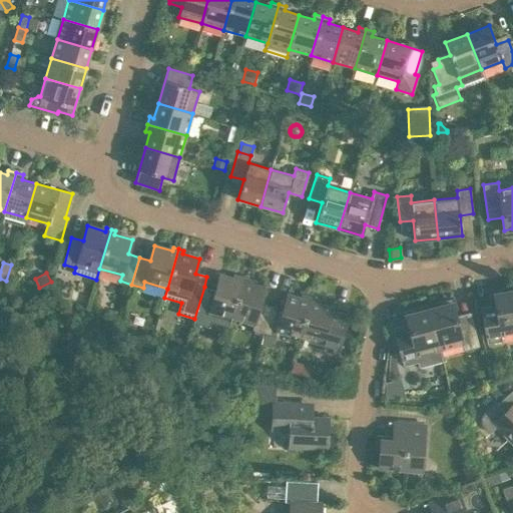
[(228,327),(231,318),(242,279),(238,277),(237,281),(219,276),(215,290),(204,287),(194,319),(192,323),(208,328),(210,322),(228,327)]
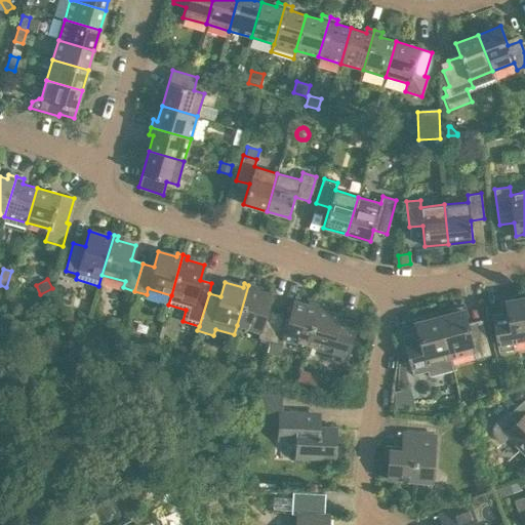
[(258,337),(270,341),(278,314),(267,310),(271,295),(252,290),(253,286),(248,285),(237,325),(259,331),(258,337)]
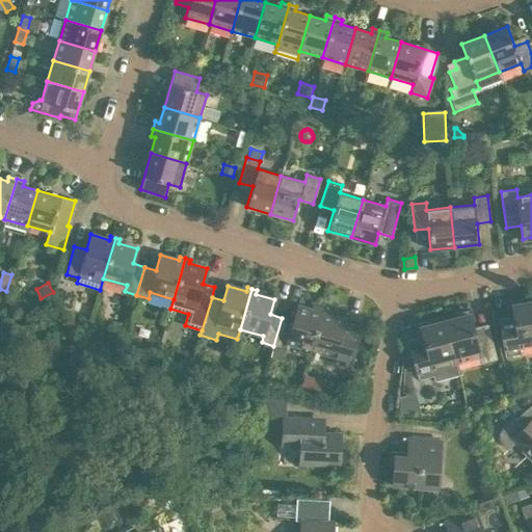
[(531,344),(531,301),(511,304),(513,319),(499,321),(505,356),(521,354),(520,346),(531,344)]
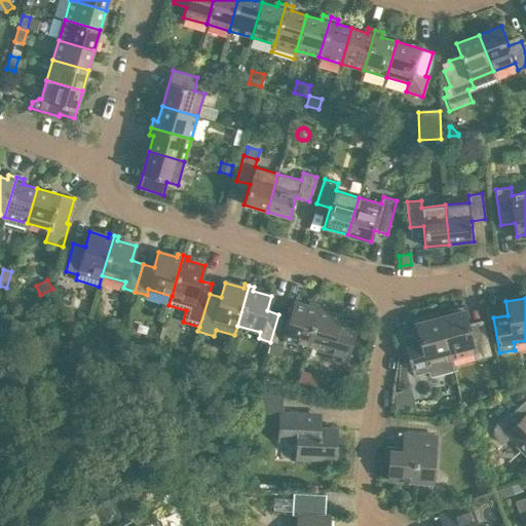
[(284,339),(306,346),(318,306),(313,304),(312,308),(294,302),(290,317),(278,314),(270,342),(266,354),(278,358),(284,339)]
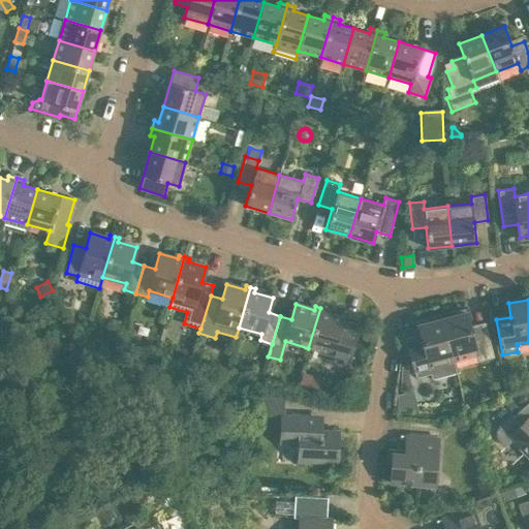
[(320,308),(308,348),(332,354),(330,361),(346,366),(359,324),(342,319),(342,318),(324,312),(325,309),(320,308)]
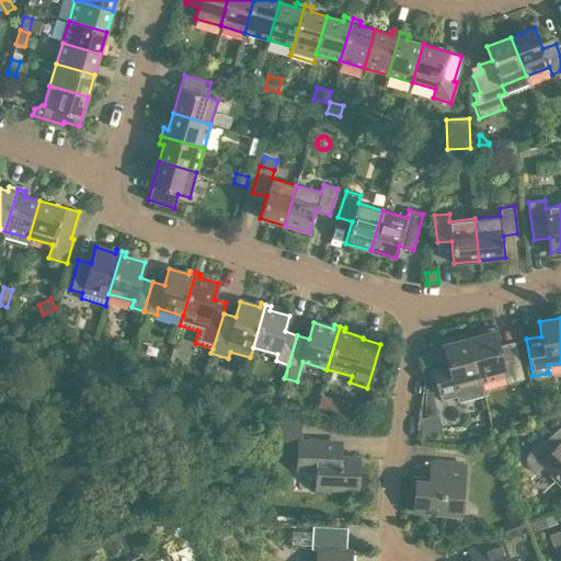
[(494,331),(468,339),(480,381),(505,375),(507,382),(524,378),(514,342),(499,346),(494,331)]
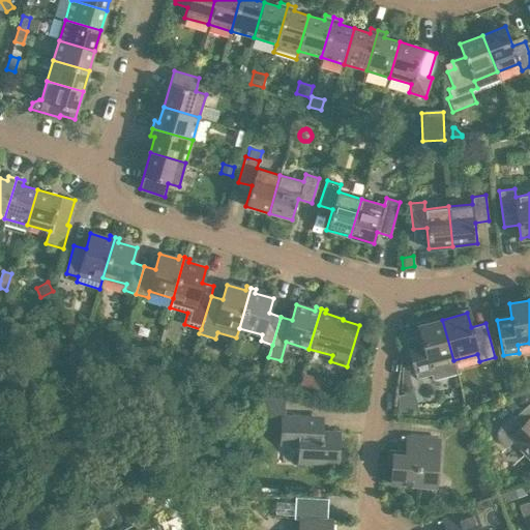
[(453,360),(442,320),(418,326),(421,340),(408,344),(416,378),(433,374),(434,380),(458,374),(453,360)]
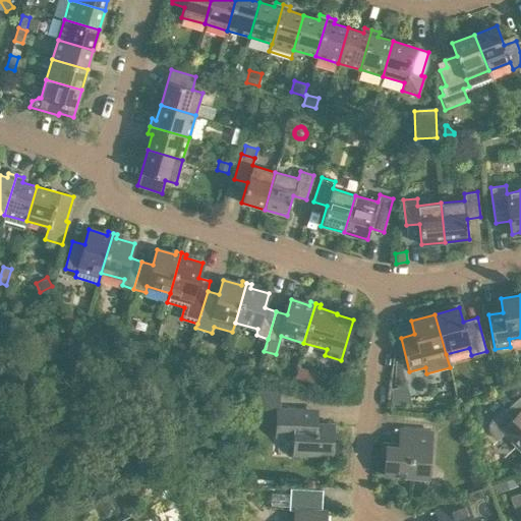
[(359,326),(357,334),(364,336),(366,328),(359,326)]
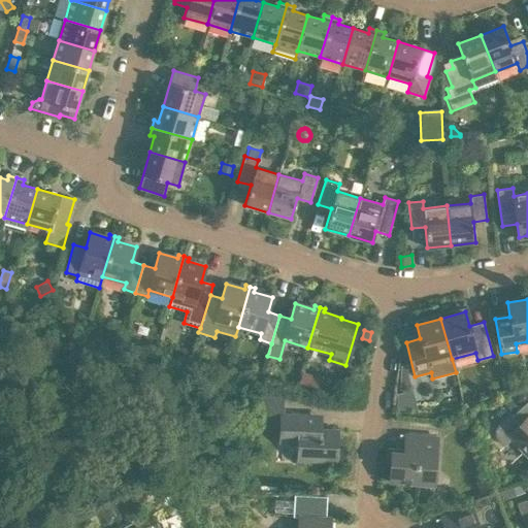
[(409,385),(403,362),(399,364),(398,389),(409,385)]
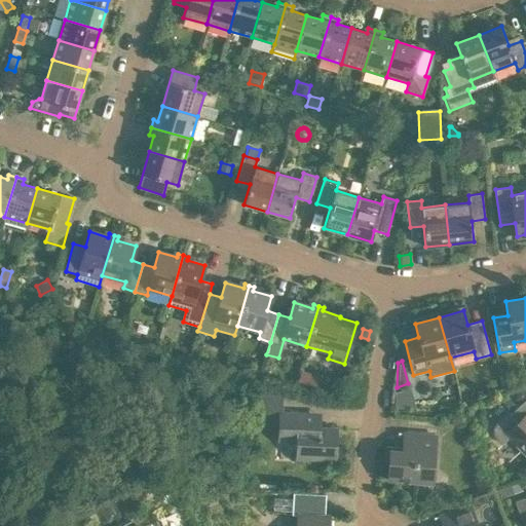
[(316,396),(323,378),(301,372),(296,389),(316,396)]
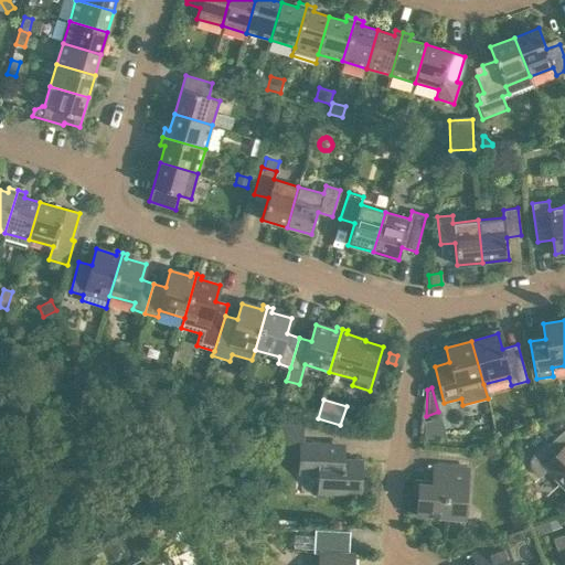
[(564,426),(564,419),(561,414),(556,418),(555,428),(560,433),(564,426)]
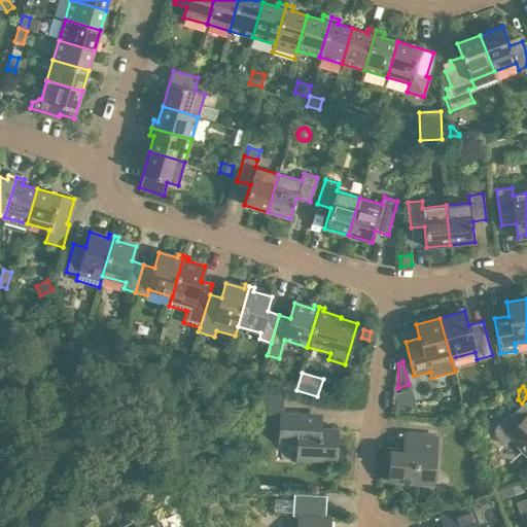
[(297,443),(296,458),(336,460),(337,430),(310,429),(311,414),(281,413),(282,396),(252,395),(251,424),(280,425),(279,442),(297,443)]
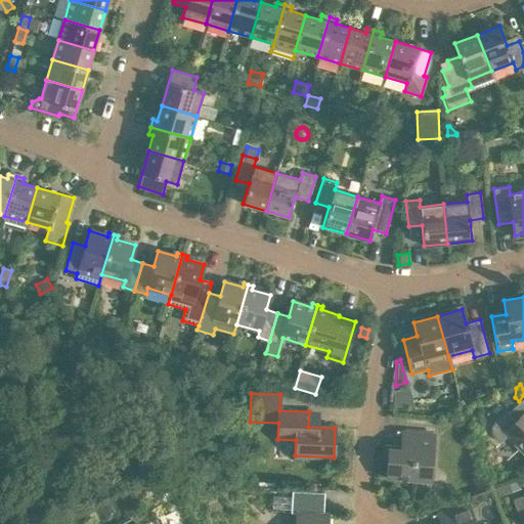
[(523,397),(507,413),(504,410),(493,421),(491,424),(490,425),(490,426),(490,428),(490,430),(491,431),(493,434),(500,441),(507,436),(523,454),(523,397)]
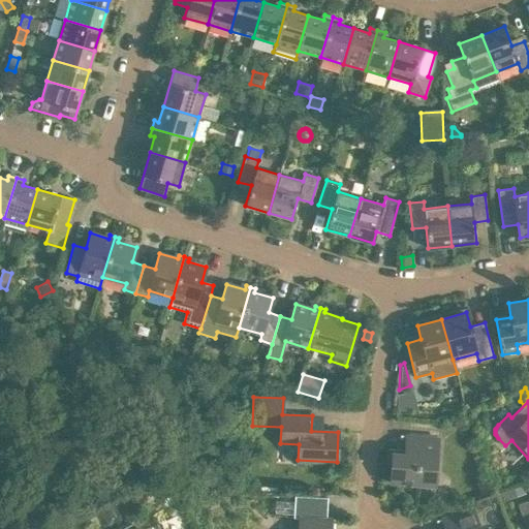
[(390,483),(435,486),(438,438),(406,436),(405,454),(392,454),(390,483)]
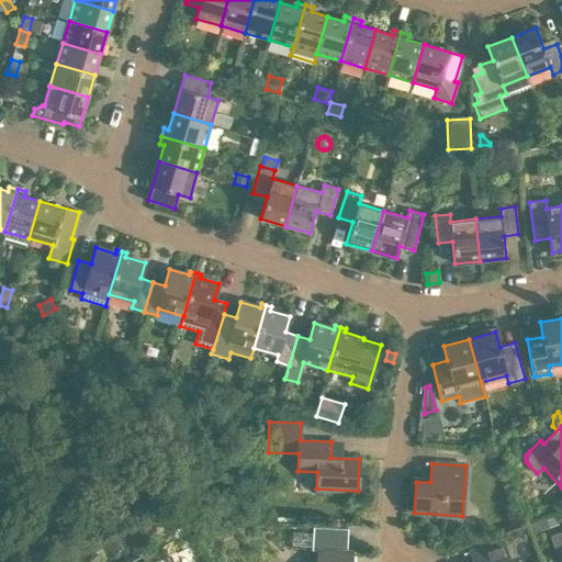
[(543,530),(555,526),(552,516),(540,521),(543,530)]
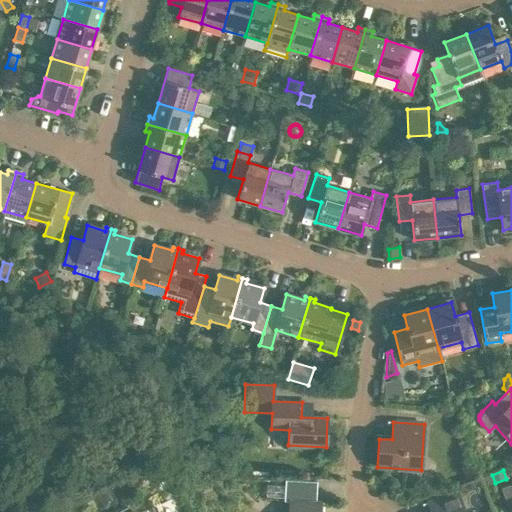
[(460,484),(463,492),(481,486),(478,477),(460,484)]
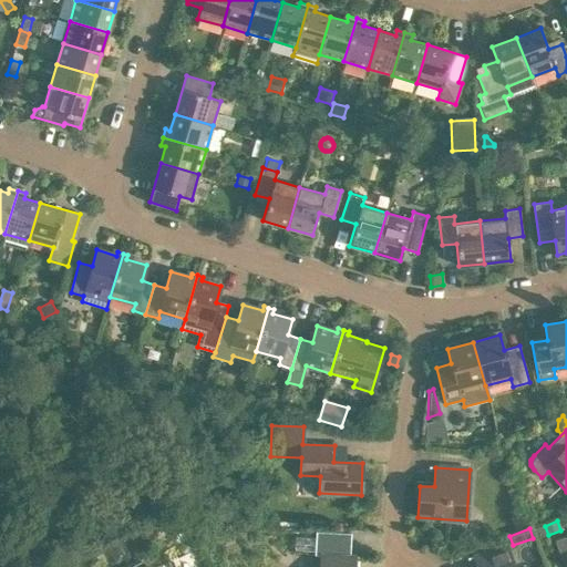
[(319,566),(354,566),(356,556),(350,556),(351,533),(316,532),(316,539),(295,538),(294,552),(315,553),(315,555),(320,555),(319,566)]
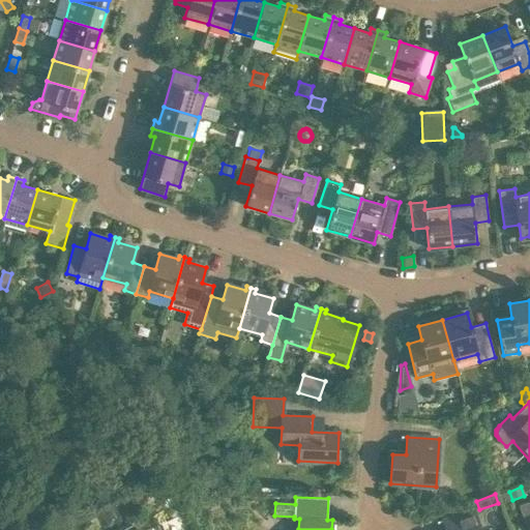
[(529,529),(529,500),(518,505),(527,529),(529,529)]
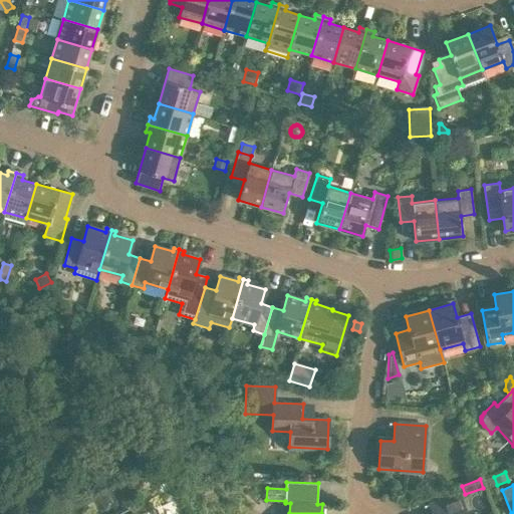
[(96,496),(102,508),(116,501),(110,489),(96,496)]
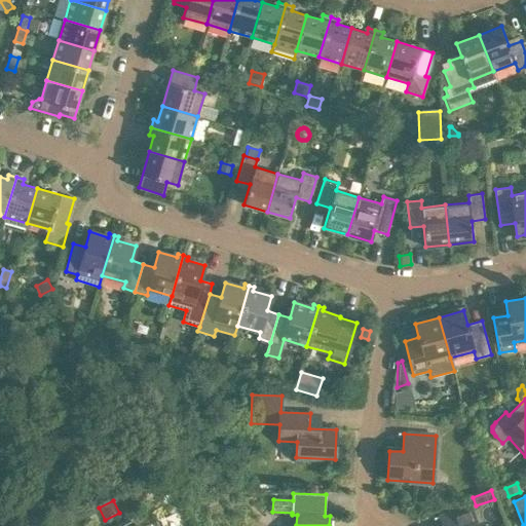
[(477,525),(470,504),(440,516),(443,525),(477,525)]
